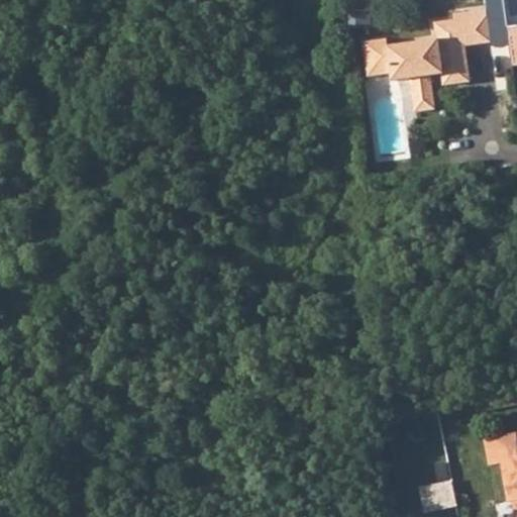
[(387,37),(364,39),(368,74),(390,71),(391,79),(409,76),(411,93),(431,90),(429,70),(440,68),(442,84),(469,81),(464,44),(491,41),(487,10),(454,13),(455,19),(435,21),(437,38),(387,43),(387,37)]
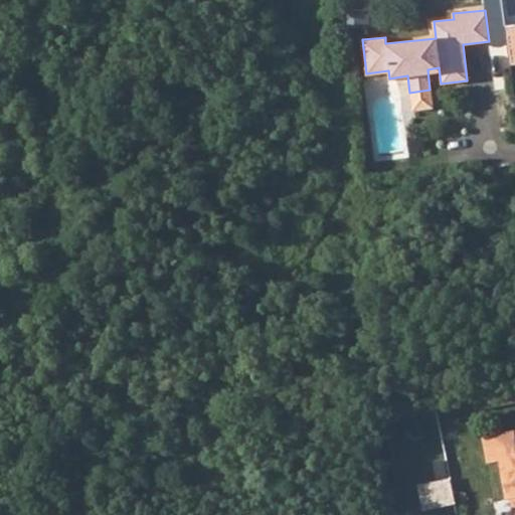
[(430,90),(409,93),(411,110),(432,108),(430,90)]
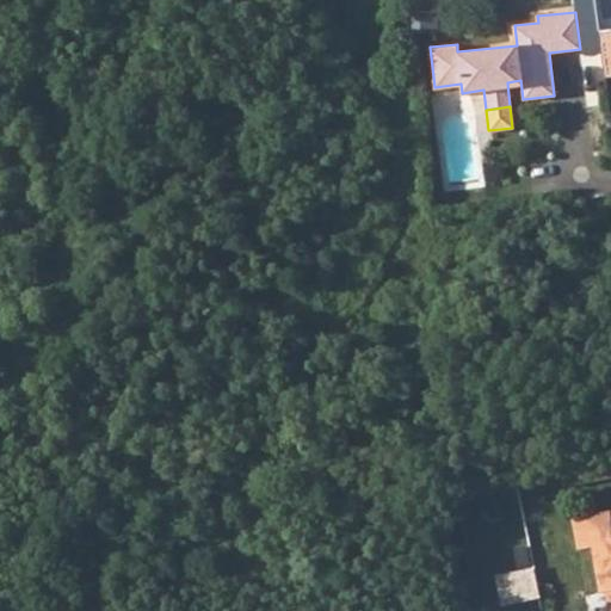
[(610,610),(610,511),(573,519),(579,550),(593,548),(602,593),(608,592),(610,610)]
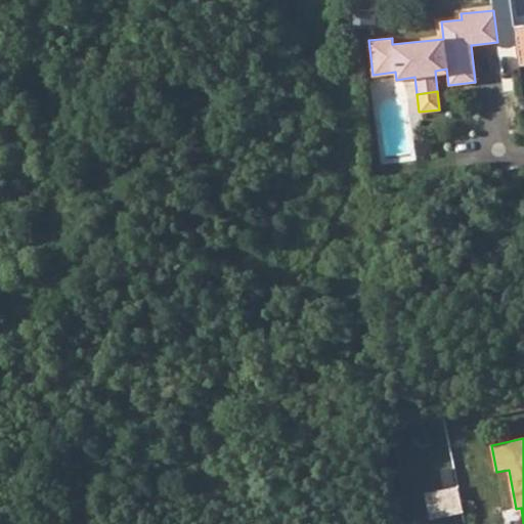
[(461,485),(427,493),(433,521),(467,514),(461,485)]
